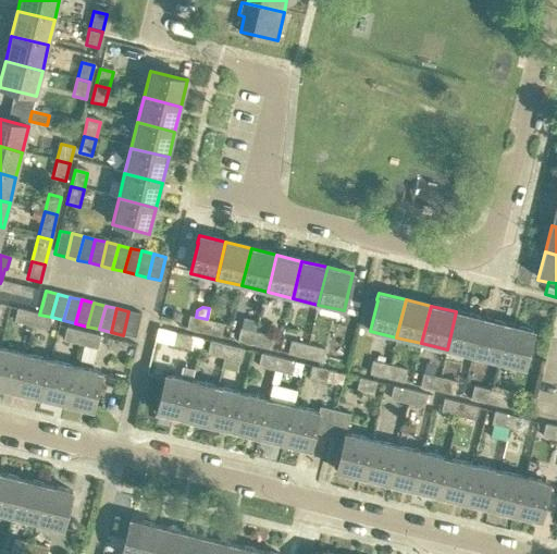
[(14,322),(31,327),(34,314),(17,309),(14,322)]
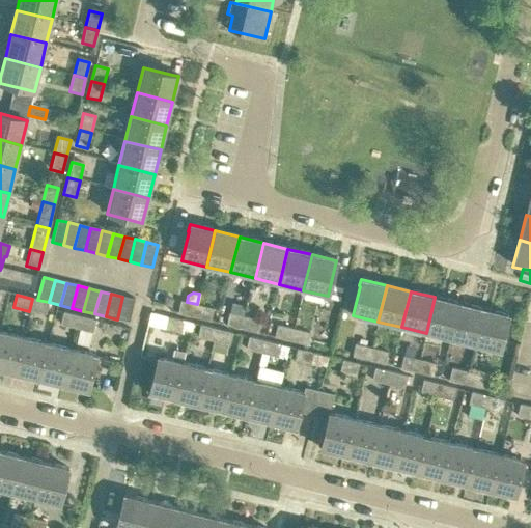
[(122,297),(117,320),(129,323),(134,300),(122,297)]
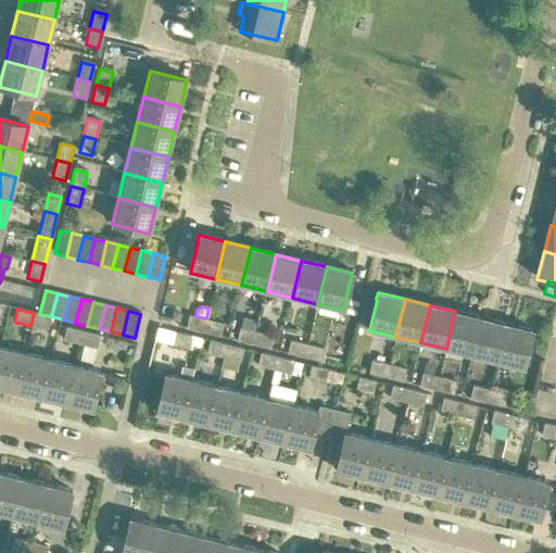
[(446,349),(471,355),(481,317),(455,311),(446,349)]
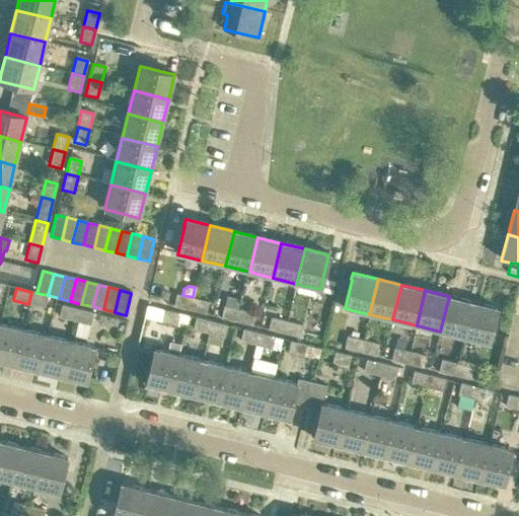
[(31,292),(28,304),(45,307),(47,296),(31,292)]
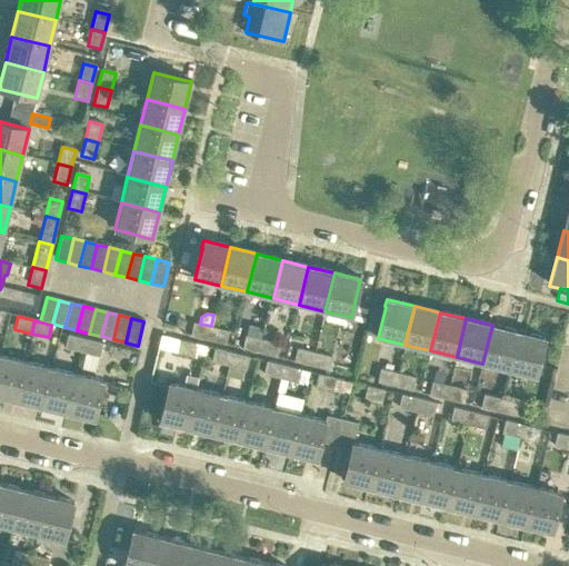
[(175,328),(182,329),(185,321),(177,320),(175,328)]
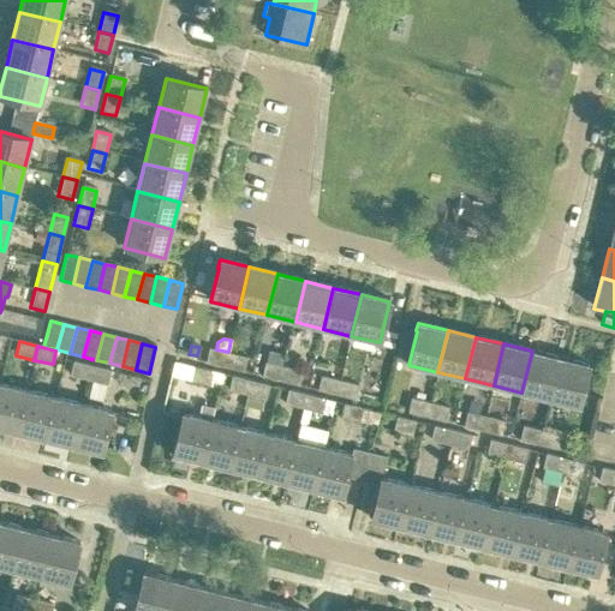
[(206,364),(224,367),(227,354),(209,349),(206,364)]
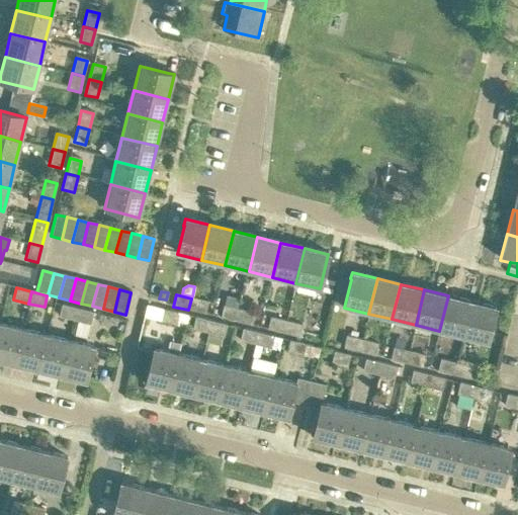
[(439,331),(462,336),(471,302),(448,295),(439,331)]
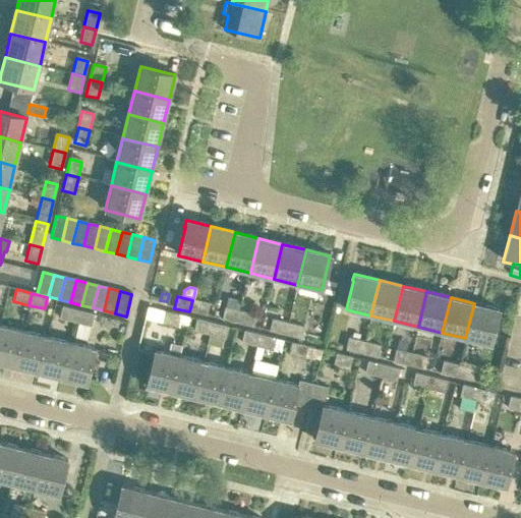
[(192,300),(189,311),(206,315),(209,304),(192,300)]
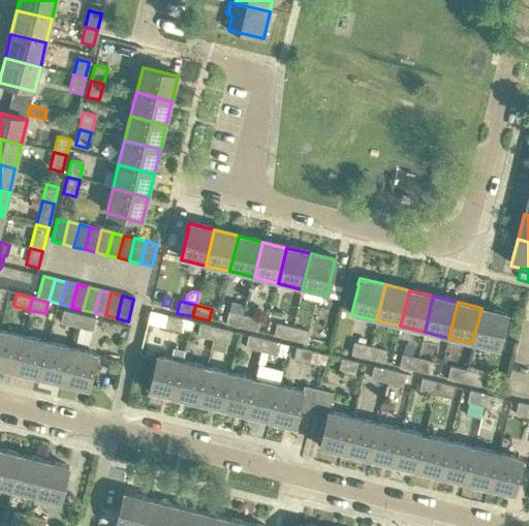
[(481,308),(472,343),(497,349),(506,314),(505,314),(481,308)]
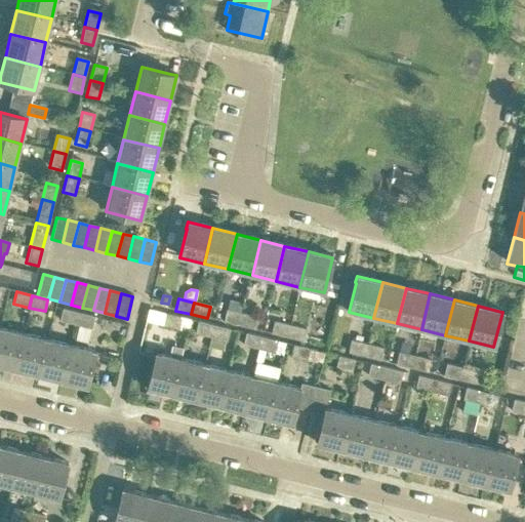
[(59,321),(75,325),(78,314),(63,310),(59,321)]
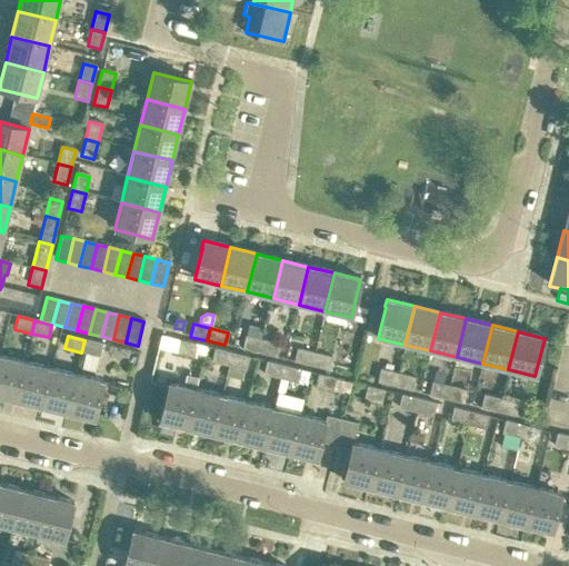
[(242,349),(259,354),(262,341),(246,337),(242,349)]
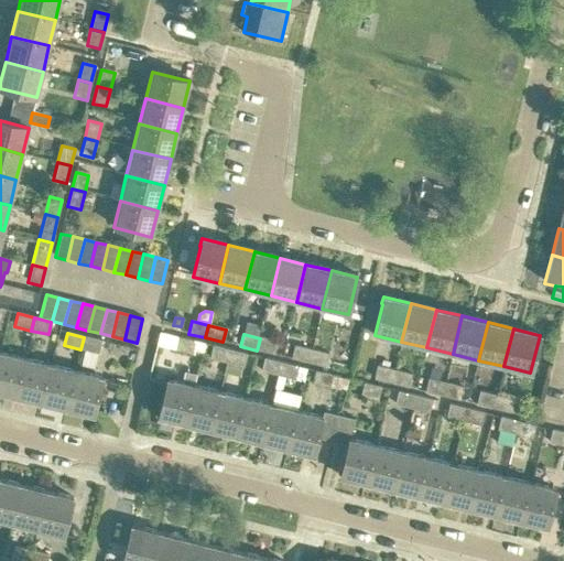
[(84,337),(80,349),(98,354),(101,341),(84,337)]
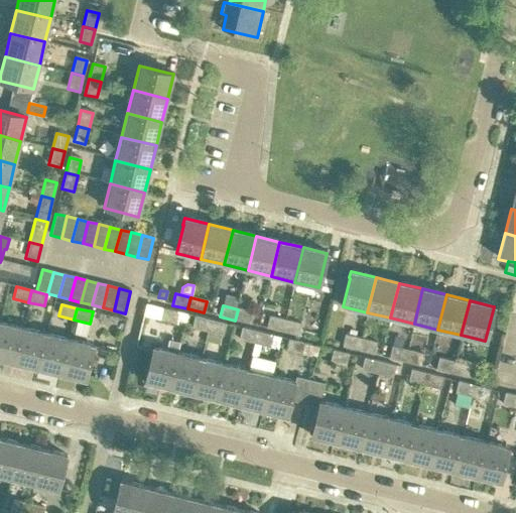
[(160,321),(175,325),(178,312),(163,309),(160,321)]
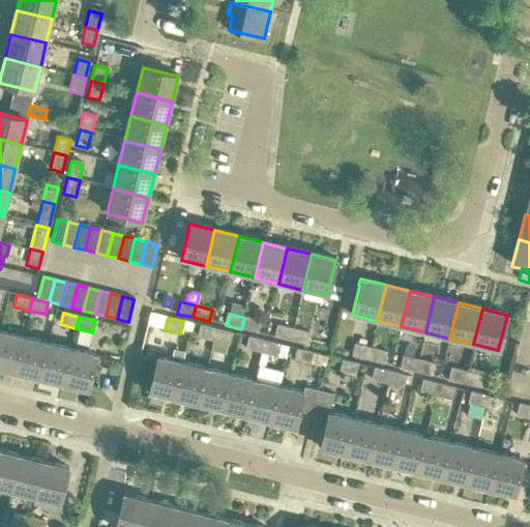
[(244,318),(241,329),(258,333),(261,321),(244,318)]
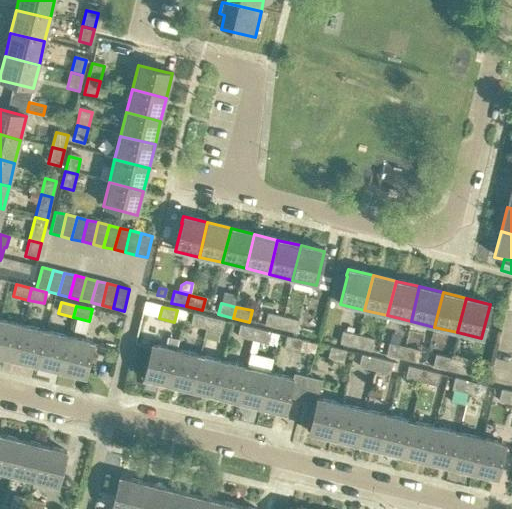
[(190,326),(205,330),(208,318),(193,314),(190,326)]
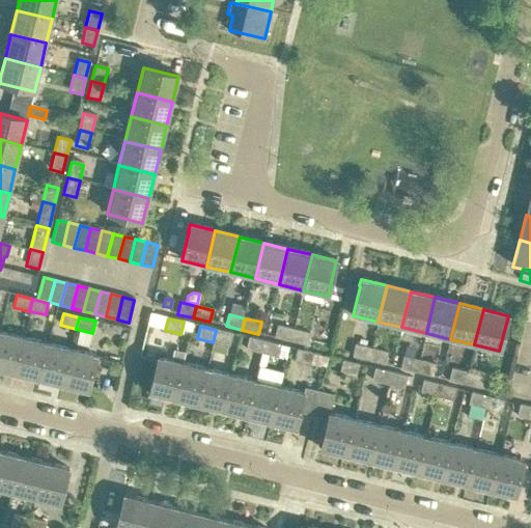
[(274,338),(290,342),(294,330),(277,326),(274,338)]
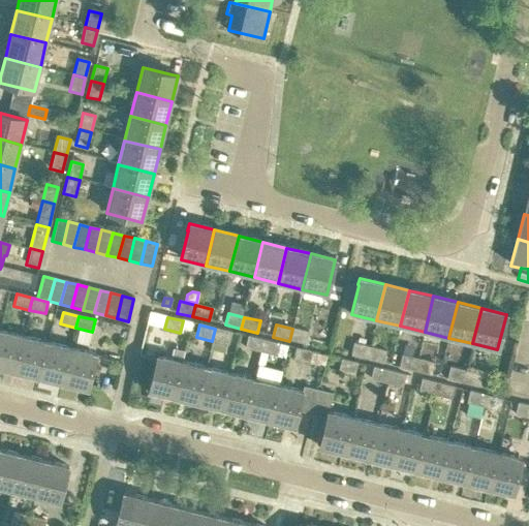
[(215,329),(212,341),(228,344),(231,333),(215,329)]
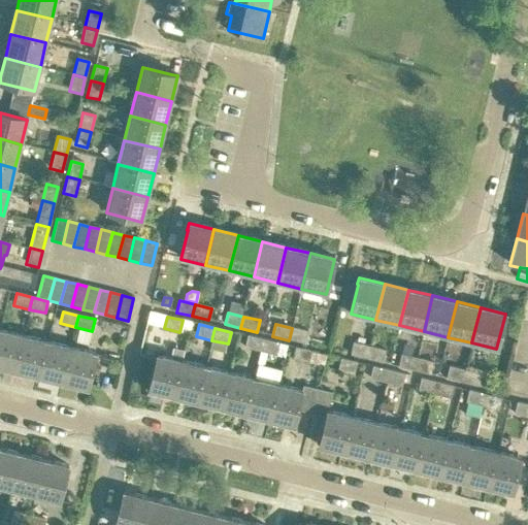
[(292,328),(289,340),(304,345),(307,332),(292,328)]
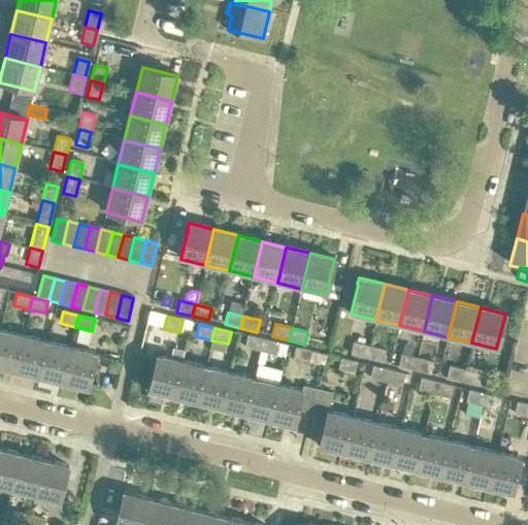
[(0,367),(14,371),(23,336),(0,330),(0,367)]
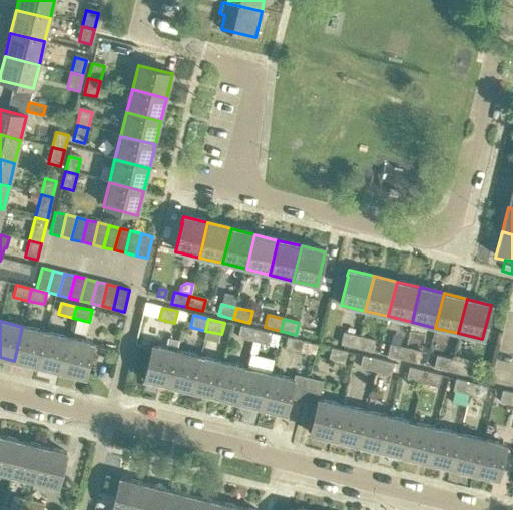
[(14,361),(37,367),(45,333),(22,327),(14,361)]
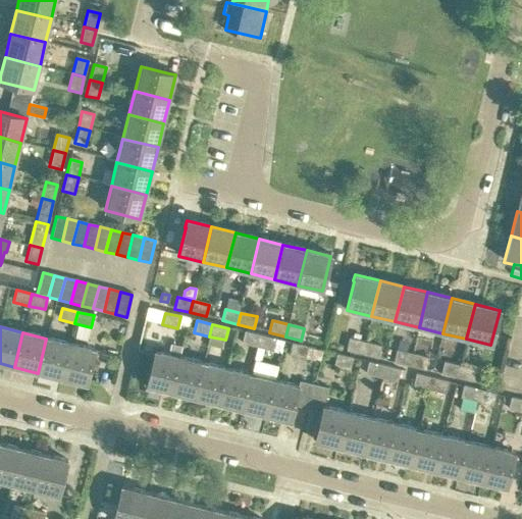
[(242,344),(257,348),(260,336),(245,332),(242,344)]
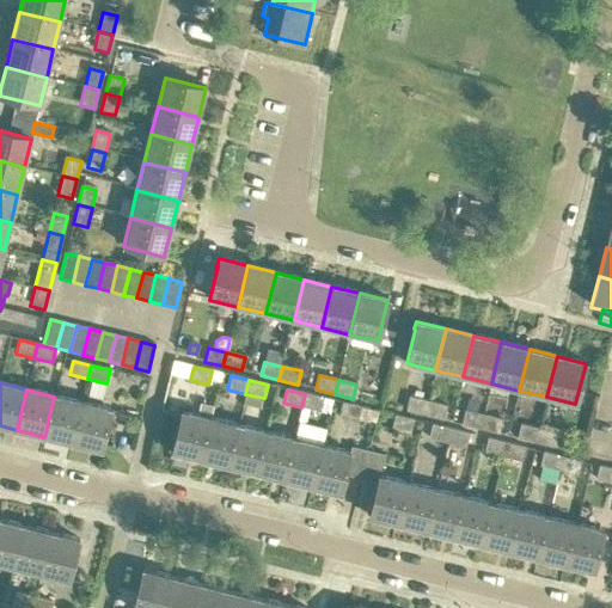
[(305,394),(301,407),(320,412),(323,398),(305,394)]
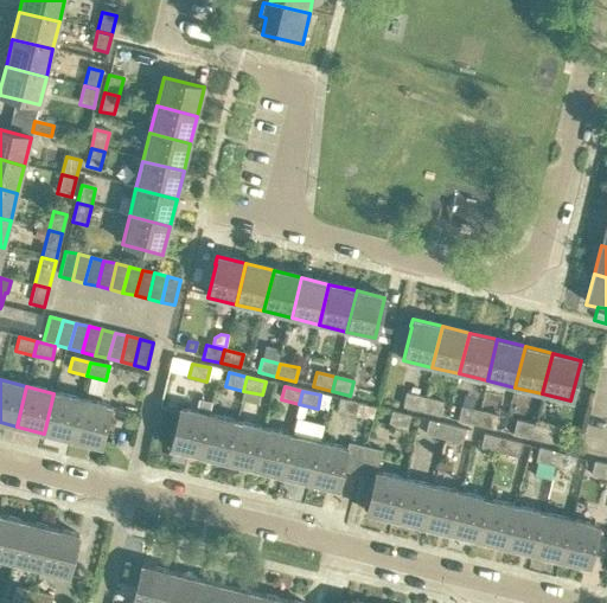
[(44,434),(71,440),(82,401),(53,393),(44,434)]
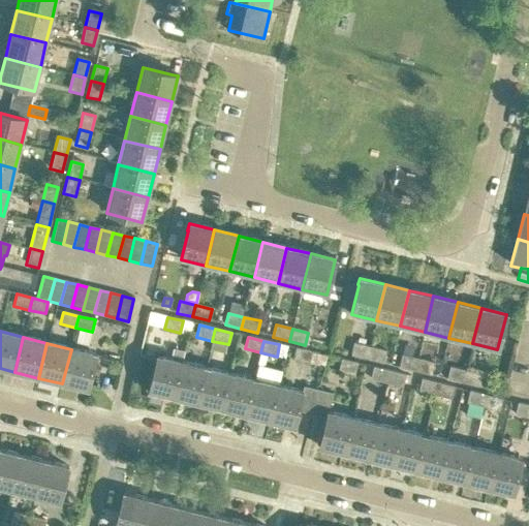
[(351,356),(367,360),(370,348),(353,344),(351,356)]
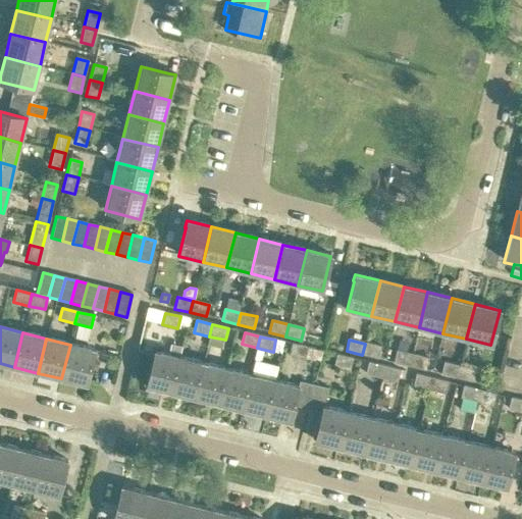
[(289,356),(305,360),(308,348),(292,344),(289,356)]
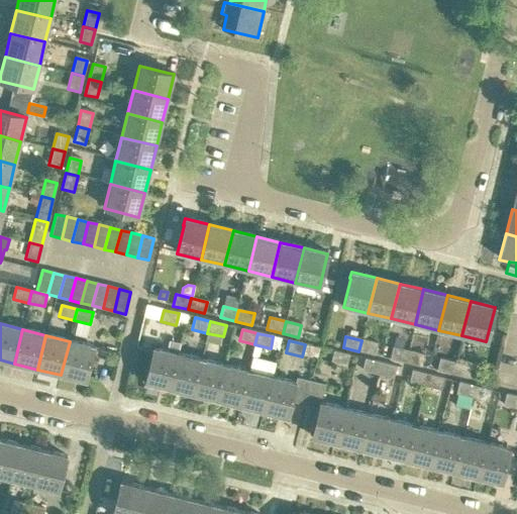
[(362,340),(358,351),(374,355),(377,343),(362,340)]
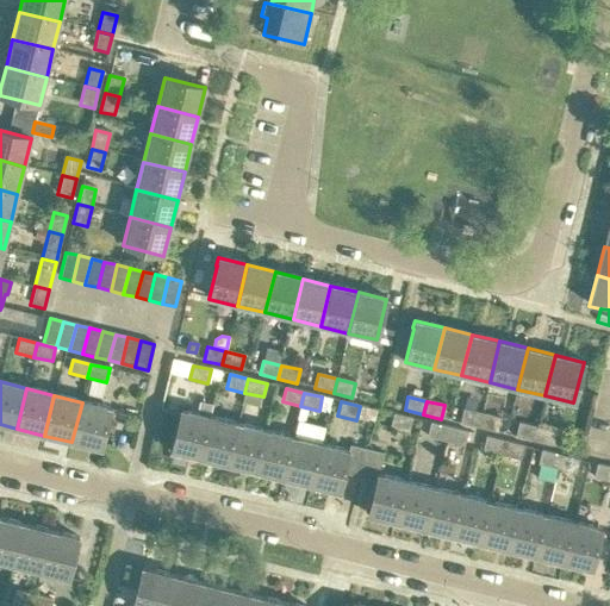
[(82,403),(72,442),(100,449),(110,408),(82,403)]
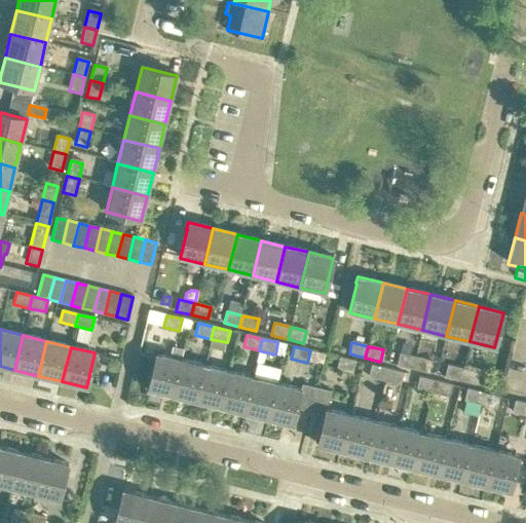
[(397,366),(413,369),(415,358),(400,353),(397,366)]
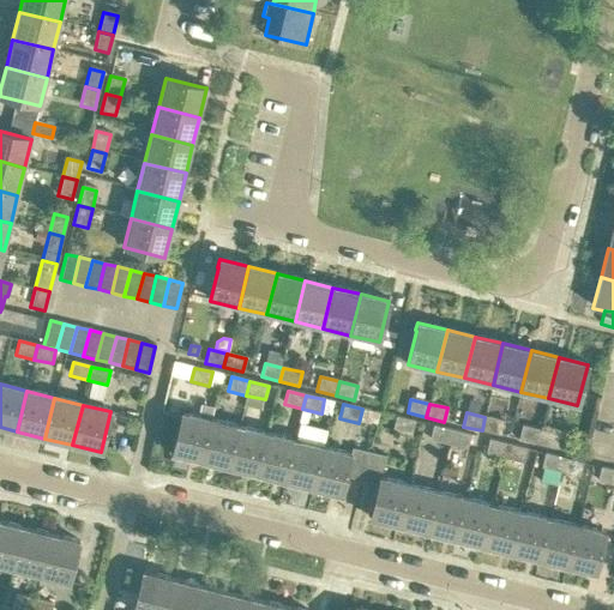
[(172,454),(200,461),(211,421),(182,414),(172,454)]
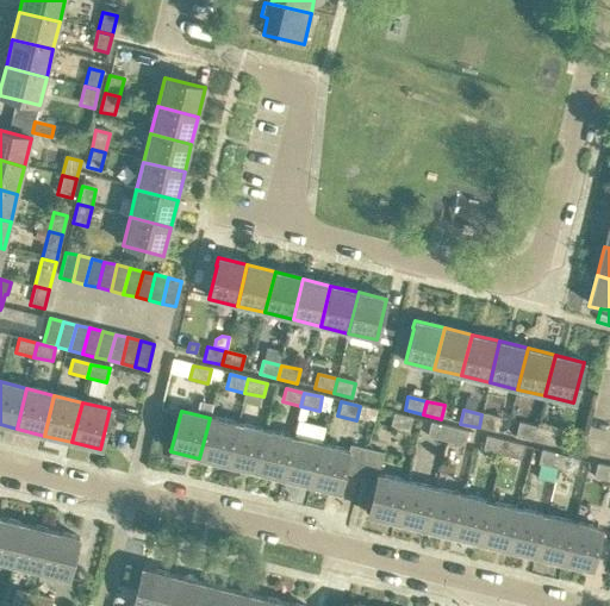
[(393,414),(390,429),(409,432),(412,419),(393,414)]
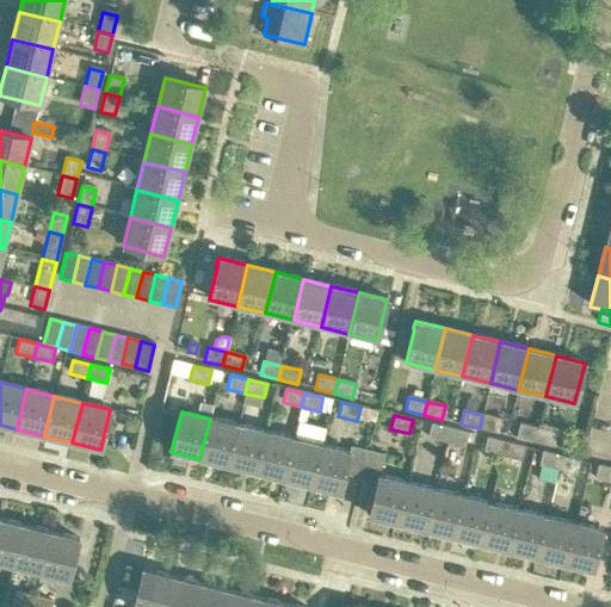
[(482,415),(480,428),(498,433),(501,420),(482,415)]
